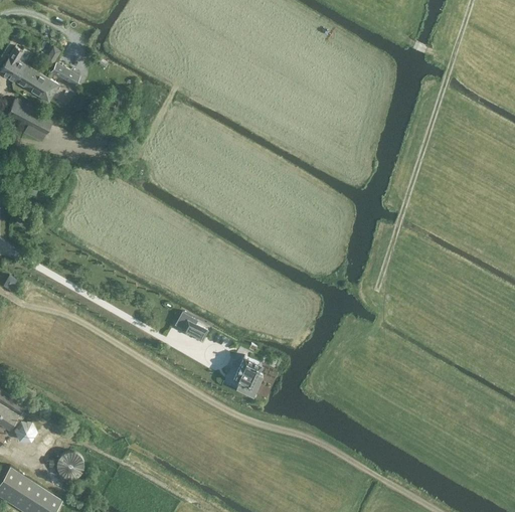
[(0,73),(14,82),(24,65),(30,55),(23,51),(22,53),(15,48),(0,73)]
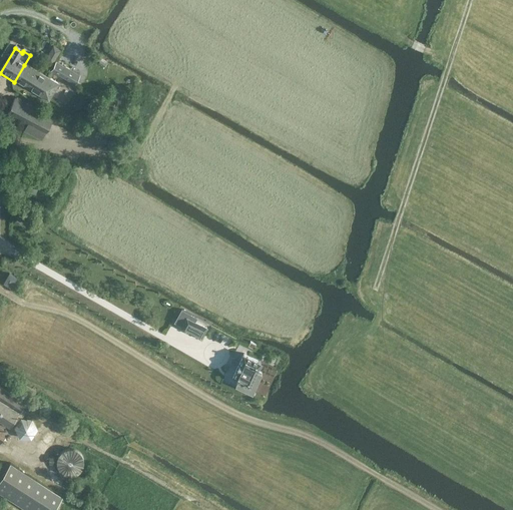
[(24,65),(14,82),(49,103),(59,86),(24,65)]
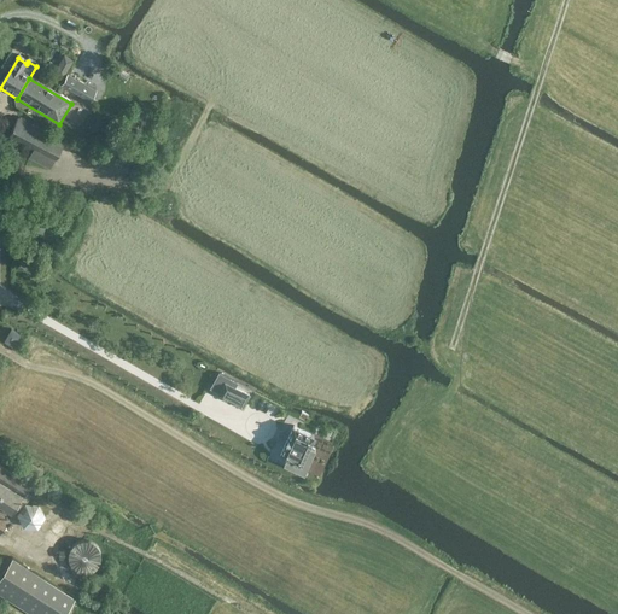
[(62,88),(89,104),(95,93),(68,79),(62,88)]
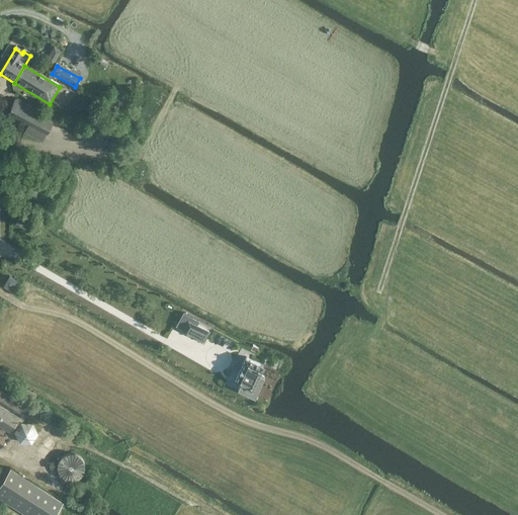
[(113,99),(109,110),(117,114),(122,103),(113,99)]
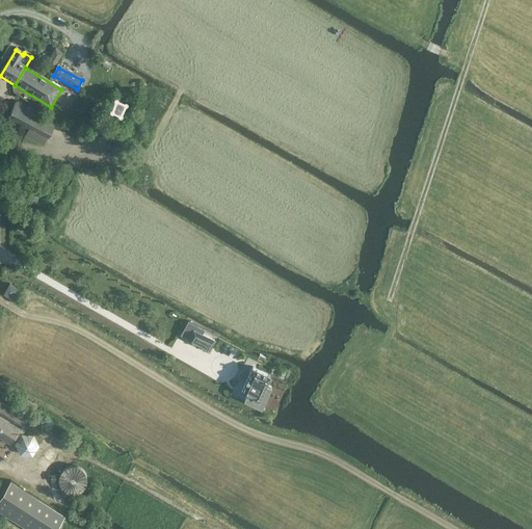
[(47,139),(54,125),(16,105),(8,120),(35,134),(32,140),(43,146),(46,139),(47,139)]
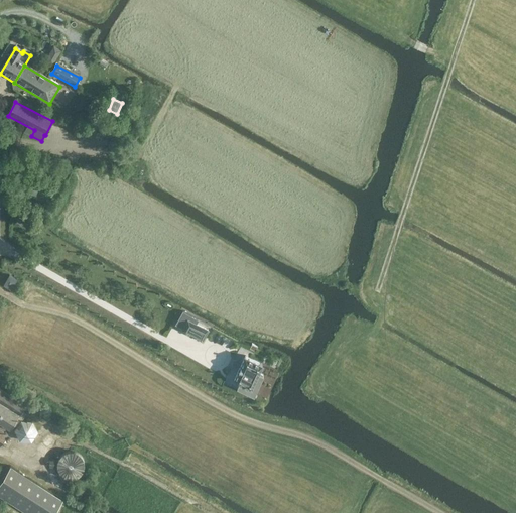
[(28,179),(25,194),(35,197),(38,182),(28,179)]
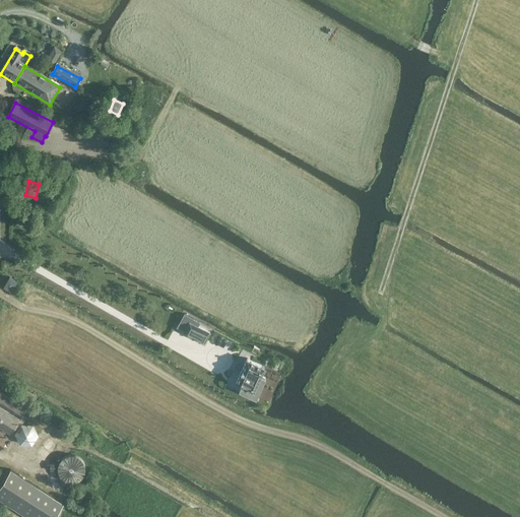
[(11,295),(17,283),(10,279),(4,291),(11,295)]
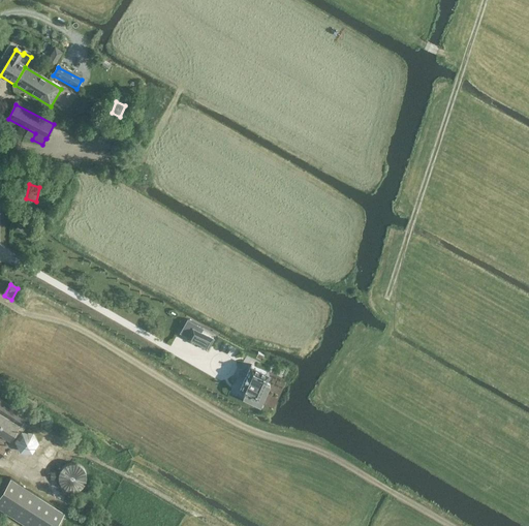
[(187,322),(181,335),(188,339),(187,341),(207,351),(213,340),(200,334),(203,330),(187,322)]
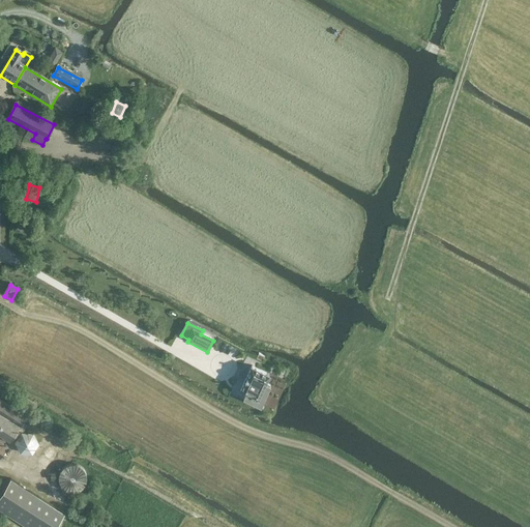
[(245,382),(240,392),(241,392),(245,394),(244,399),(243,400),(261,408),(270,387),(265,385),(269,376),(253,369),(252,368),(247,378),(245,382)]
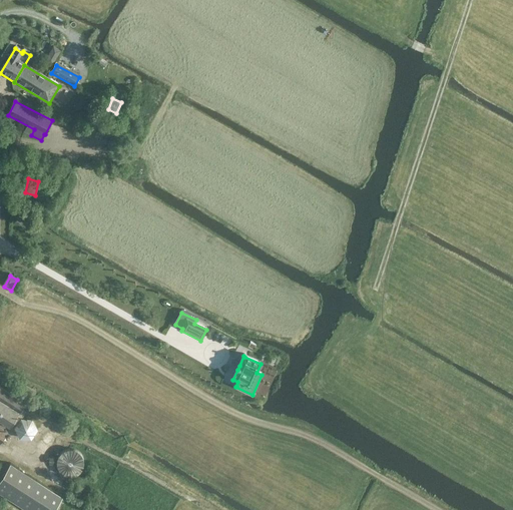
[(0,425),(10,431),(26,406),(0,390),(0,445),(4,440),(7,434),(0,429),(0,425)]
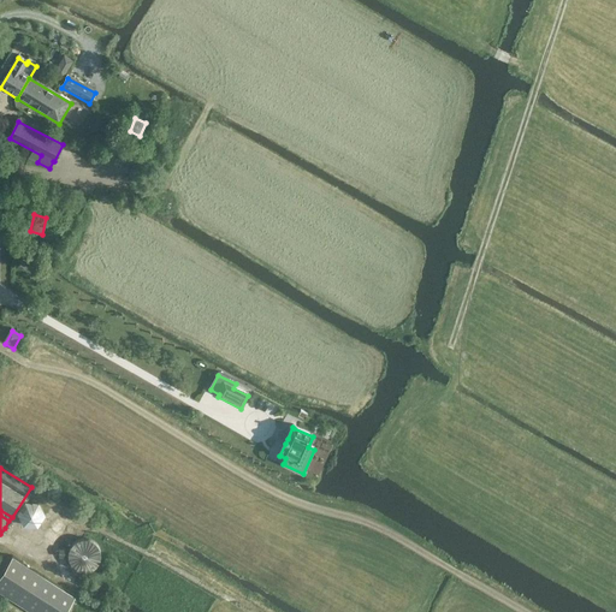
[(98,558),(98,556),(98,552),(96,550),(95,547),(94,545),(92,544),(89,541),(86,541),(83,541),(81,541),(77,542),(75,544),(72,545),(71,547),(70,550),(69,553),(69,556),(69,558),(70,562),(71,564),(73,566),(75,568),(78,569),(81,570),(83,570),(87,570),(89,569),(92,568),(94,565),(95,563),(96,560),(98,558)]
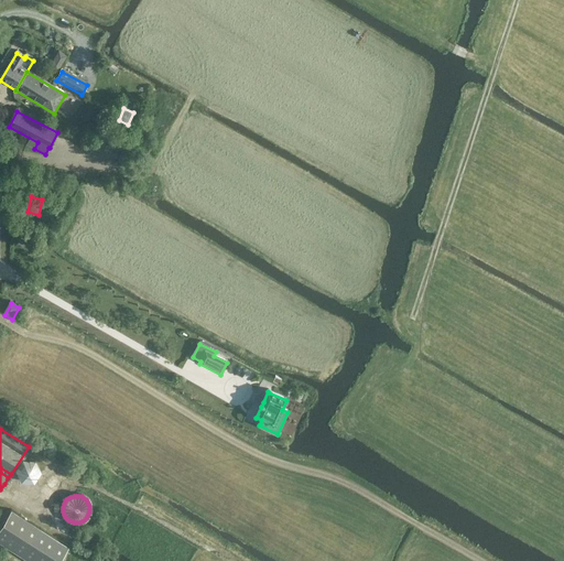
[(50,525),(8,498),(0,507),(0,529),(32,549),(50,525)]
